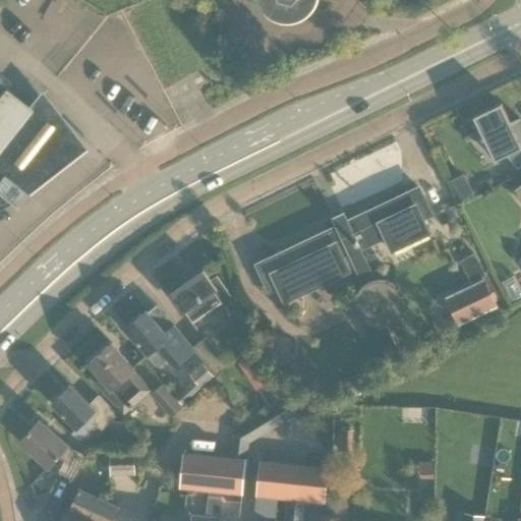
[(270,0),(272,2),(276,5),(279,7),(283,9),(288,10),(292,11),(296,11),(301,10),(306,8),(310,6),(314,4),(317,0),(270,0)]
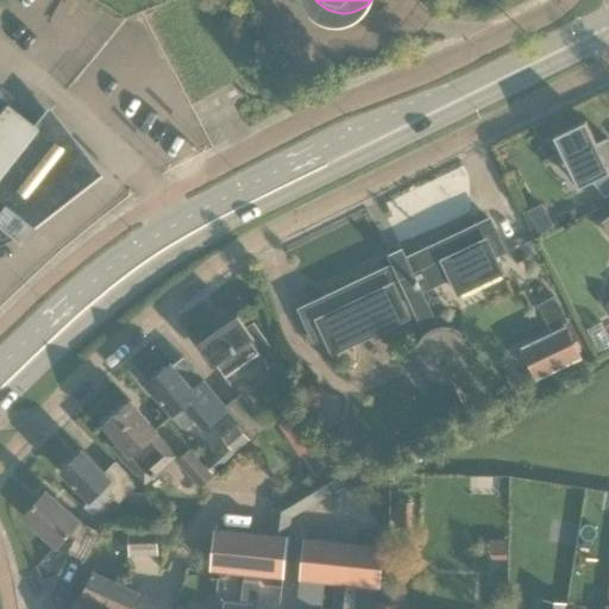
[(0,86),(0,228),(2,227),(18,217),(23,224),(90,174),(48,114),(37,129),(6,104),(12,95),(0,86)]
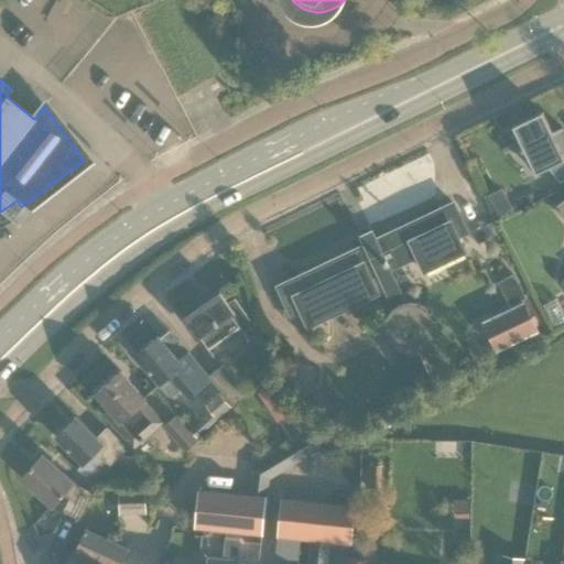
[(543,112),(513,127),(537,174),(549,167),(561,183),(563,181),(563,128),(553,132),(543,112)]
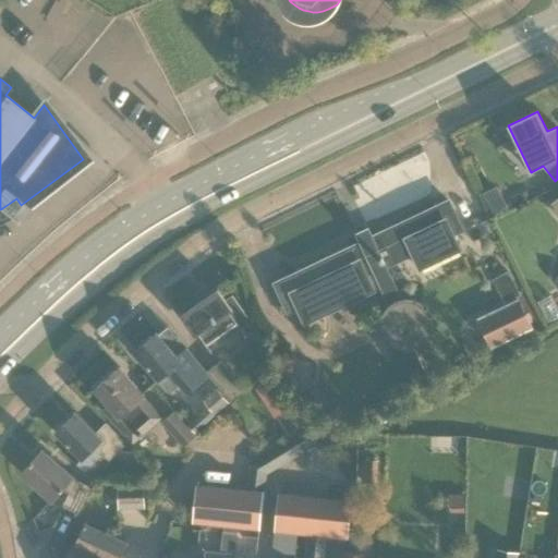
[(506,206),(497,189),(485,195),(495,215),(502,210),(500,208),(506,206)]
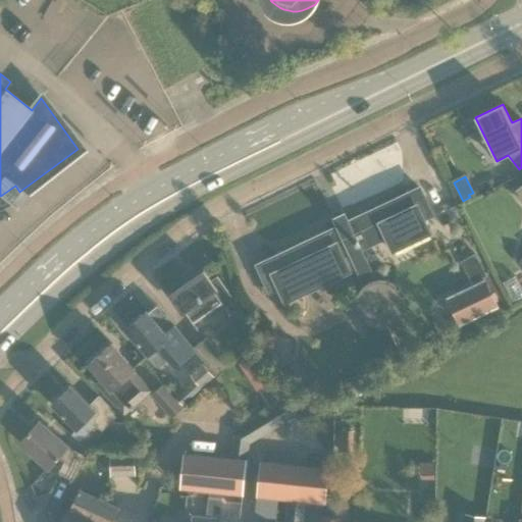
[(330,216),(347,211),(338,186),(322,191),(330,216)]
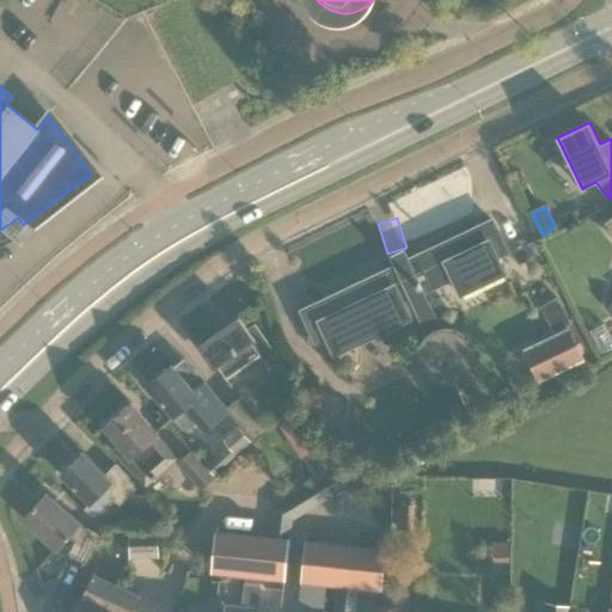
[(611,218),(601,227),(611,239),(611,218)]
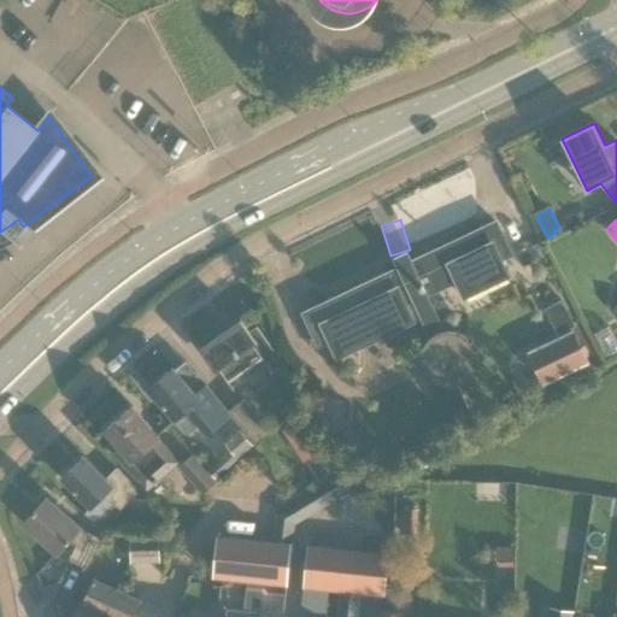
[(415,301),(432,336),(425,344),(423,352),(422,360),(428,360),(430,369),(435,376),(442,381),(451,382),(460,381),(468,375),(471,368),(472,358),(470,350),(465,344),(469,339),(460,334),(452,331),(442,331),(425,295),(457,281),(464,297),(509,276),(501,260),(511,256),(495,223),(410,264),(406,254),(395,259),(400,269),(304,315),(319,346),(330,341),(338,357),(412,321),(405,306),(415,301)]
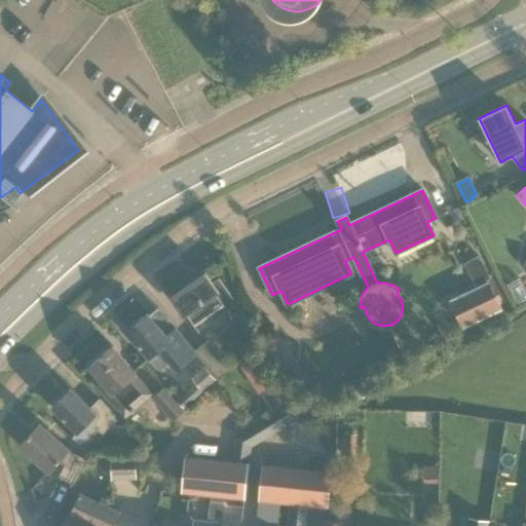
[(476,286),(491,277),(479,256),(464,264),(476,286)]
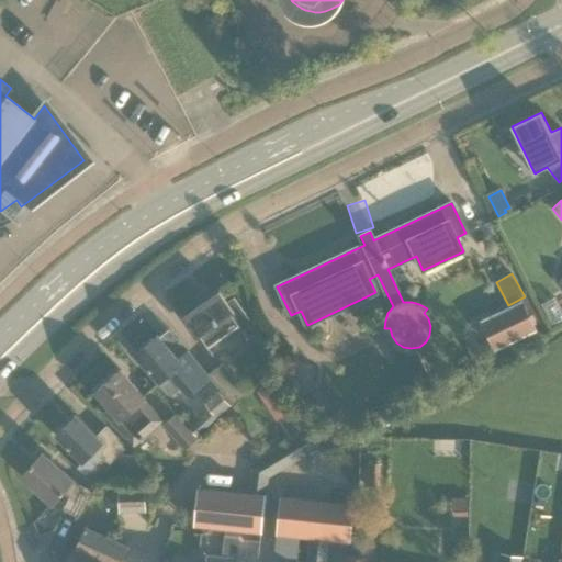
[(234,299),(225,304),(216,291),(183,314),(209,349),(240,325),(245,332),(248,328),(249,319),(234,299)]
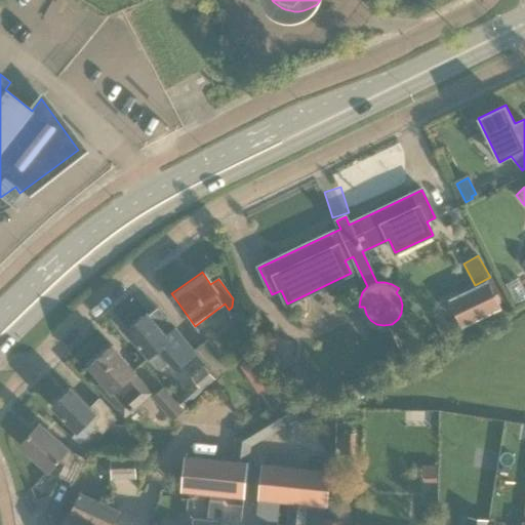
[(450,303),(453,309),(455,309),(463,327),(500,309),(488,283),(462,295),(459,295),(451,299),(450,303)]
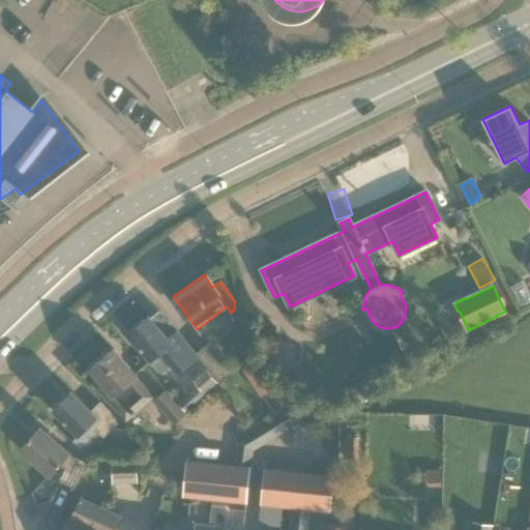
[(149,317),(129,333),(151,360),(159,370),(164,370),(172,363),(180,373),(199,357),(197,354),(181,335),(172,343),(149,317)]
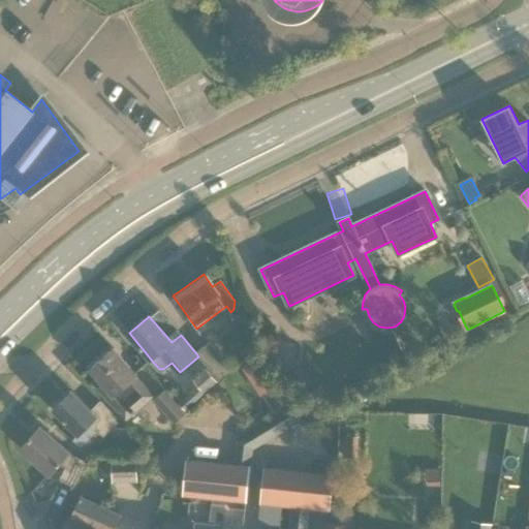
[(210,342),(196,353),(220,381),(234,371),(210,342)]
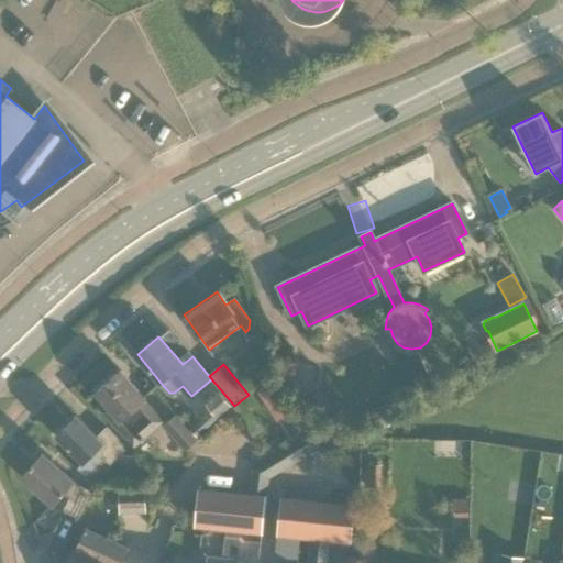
[(164,422),(156,415),(146,403),(148,400),(123,372),(98,394),(111,410),(105,416),(134,449),(164,422)]
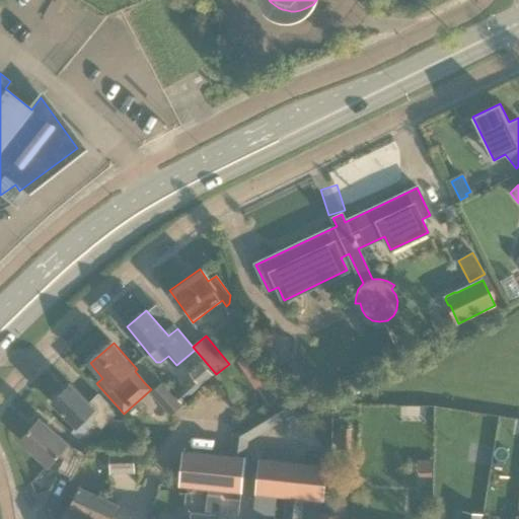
[(269,345),(261,351),(267,359),(275,353),(269,345)]
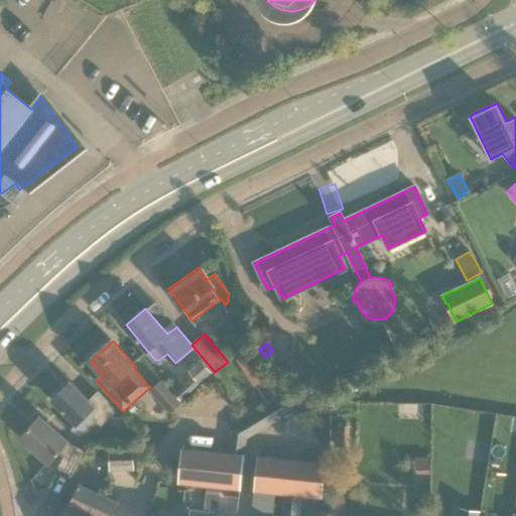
[(243,370),(259,360),(252,350),(236,360),(243,370)]
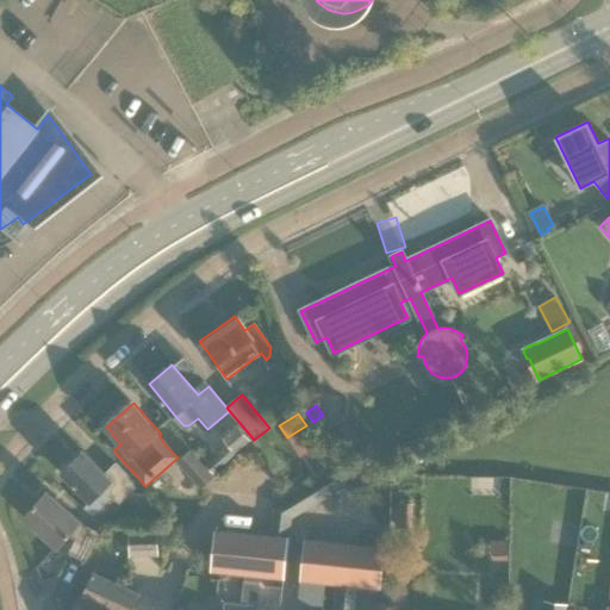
[(223,437),(236,453),(250,441),(237,425),(223,437)]
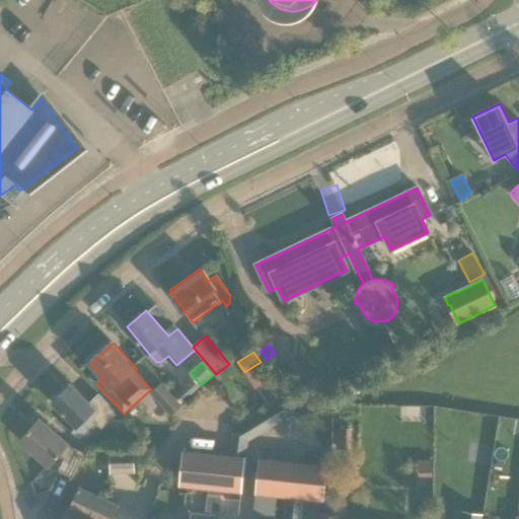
[(88,415),(101,427),(117,412),(99,394),(91,403),(71,384),(54,401),(78,426),(88,415)]
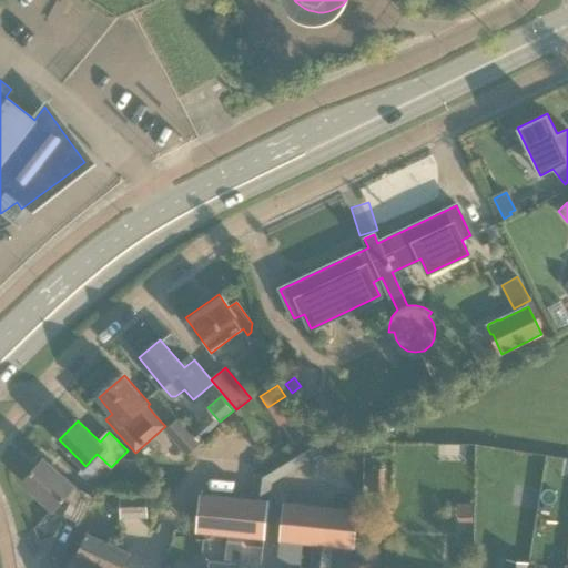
[(166,432),(188,454),(199,443),(179,421),(166,432)]
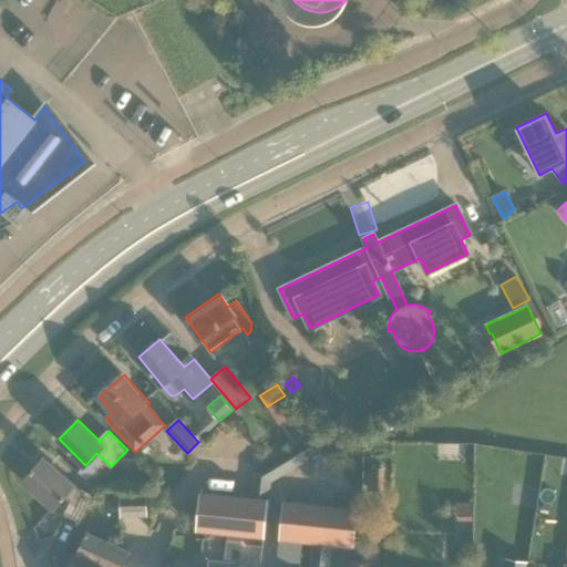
[(73,502),(68,515),(81,521),(92,495),(82,491),(43,460),(23,484),(55,511),(66,496),(73,502)]
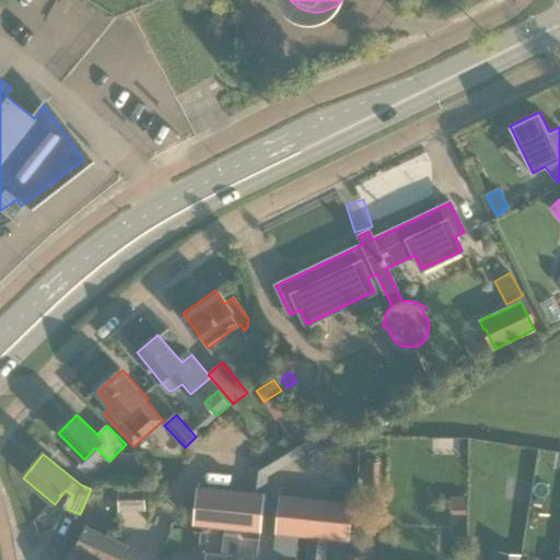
[(238,528),(258,531),(263,492),(199,486),(195,524),(224,527),(238,528)]
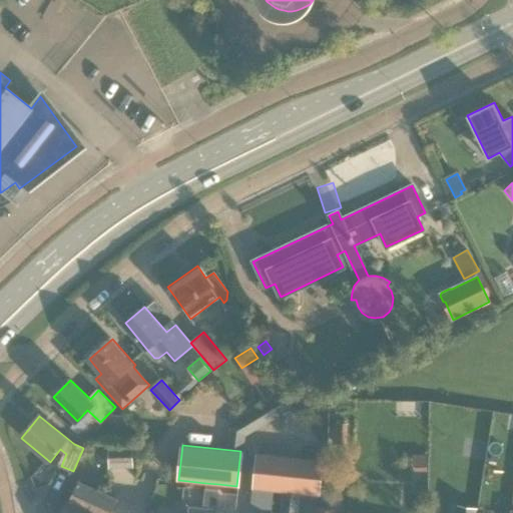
[(108,448),(109,469),(133,468),(132,447),(108,448)]
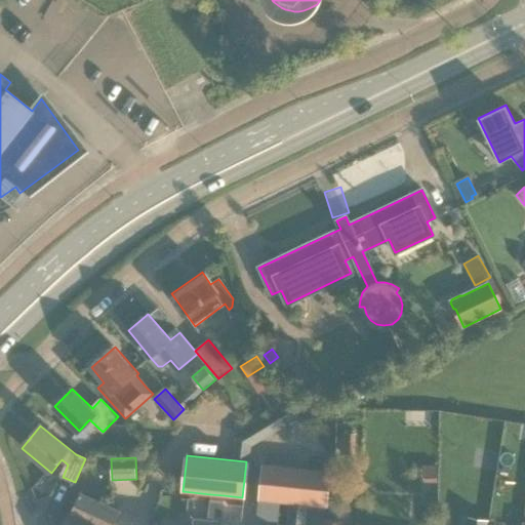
[(330,471),(258,463),(255,499),(326,507),(330,471)]
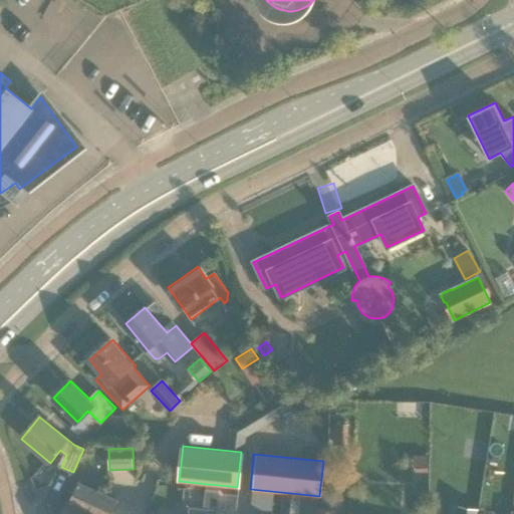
[(78,483),(64,513),(110,513),(117,501),(78,483)]
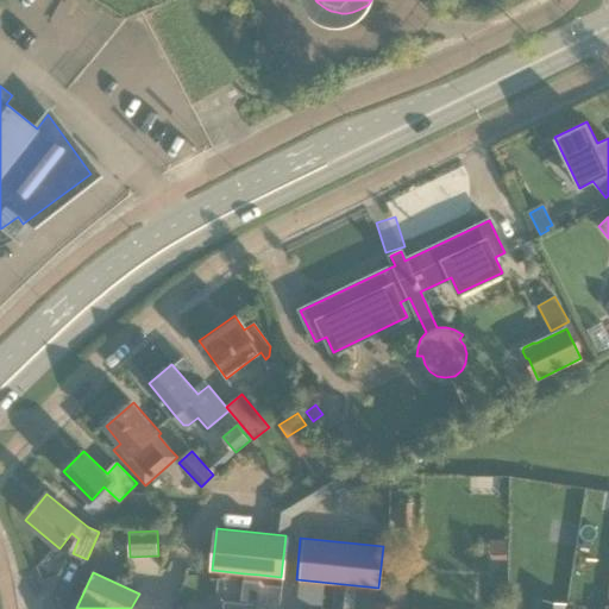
[(256,603),(259,575),(244,573),(242,601),(256,603)]
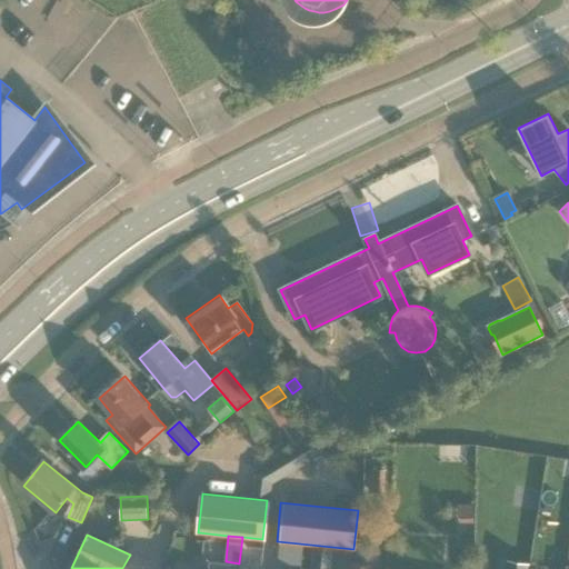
[(311,567),(325,568),(330,568),(333,549),(313,547),(311,567)]
